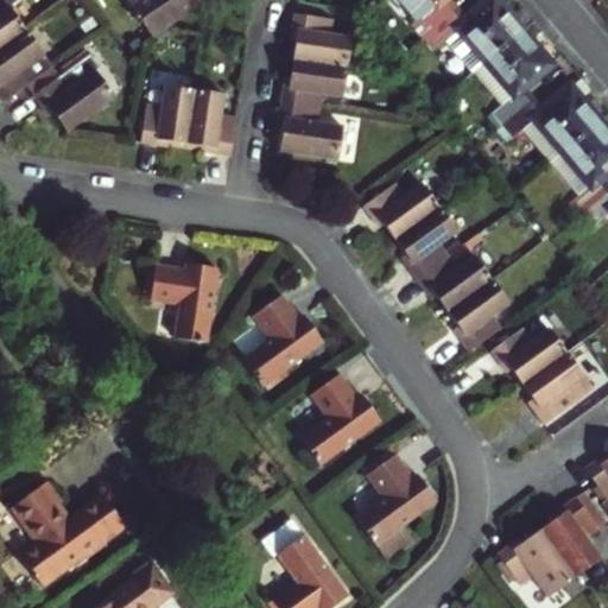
[(0,0),(0,44),(23,29),(6,5),(11,0),(0,0)]
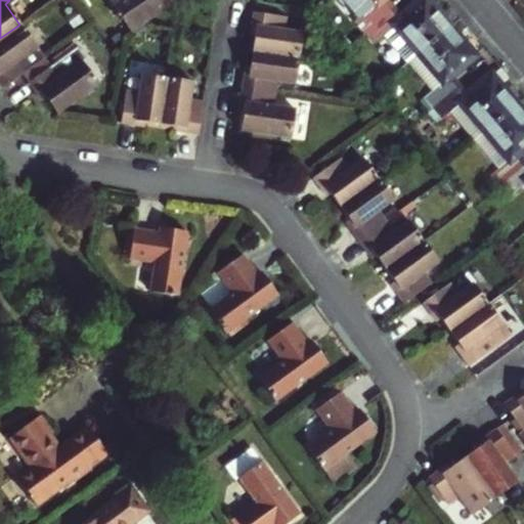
[(173,0),(111,0),(108,2),(128,31),(173,0)]
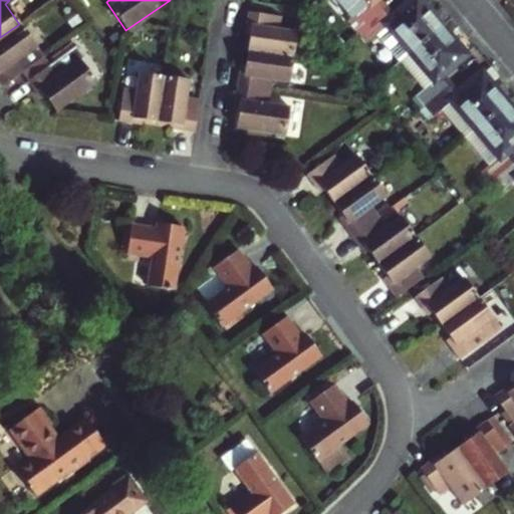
[(343,0),(356,14),(351,18),(360,28),(388,5),(383,0),(343,0)]
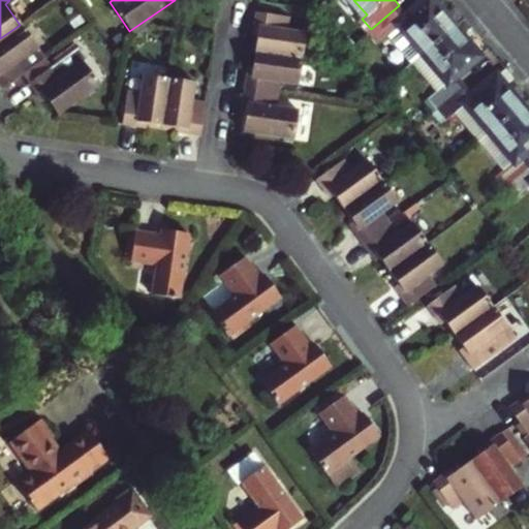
[(416,56),(454,24),(433,0),(424,0),(407,14),(399,5),(371,29),(380,40),(394,29),(410,49),(416,56)]
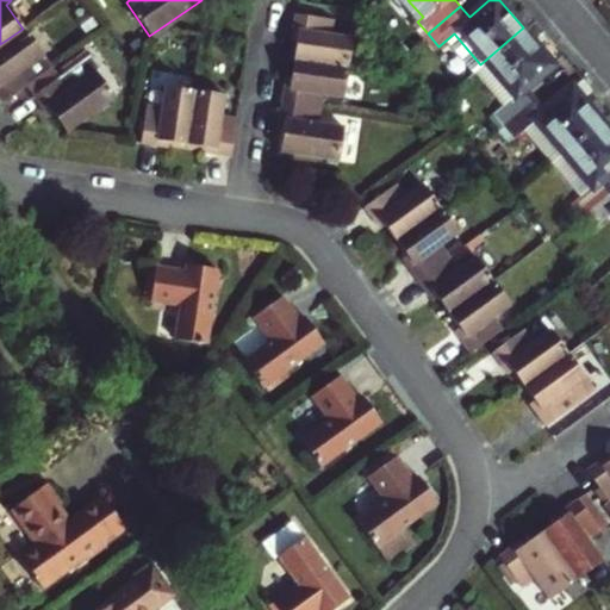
[(296,44),(293,60),(349,67),(353,36),(332,33),(335,19),(294,12),(291,32),(297,32),(296,44)]
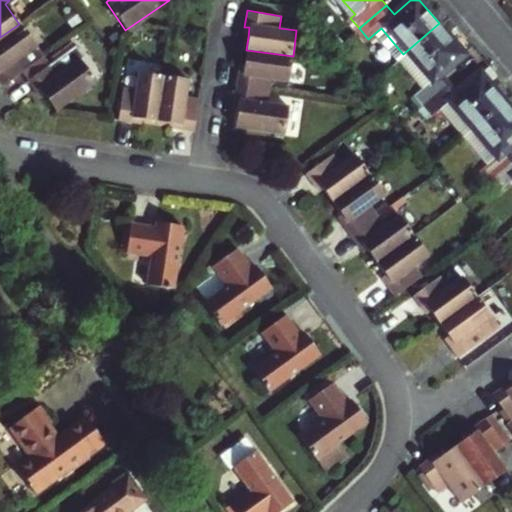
[(463,51),(439,23),(403,54),(429,83),(413,96),(421,104),(450,81),(441,71),(463,51)]
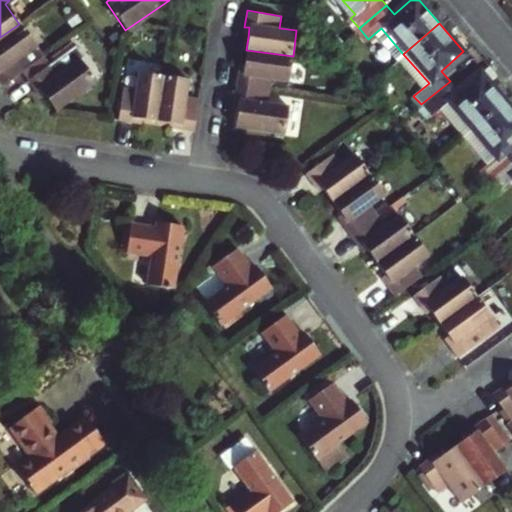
[(43,56),(19,24),(0,37),(0,86),(19,73),(40,58),(43,56)]
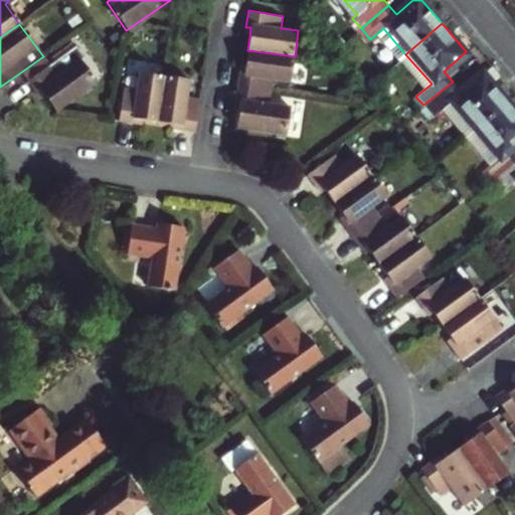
[(237,75),(236,87),(272,92),(273,80),(291,82),(295,56),(247,50),(244,65),(243,76),(237,75)]
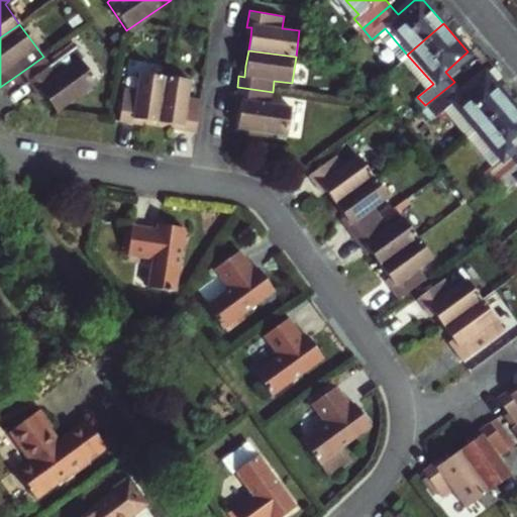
[(37,89),(43,97),(55,113),(97,82),(79,58),(61,71),(54,60),(45,66),(23,81),(32,93),(37,89)]
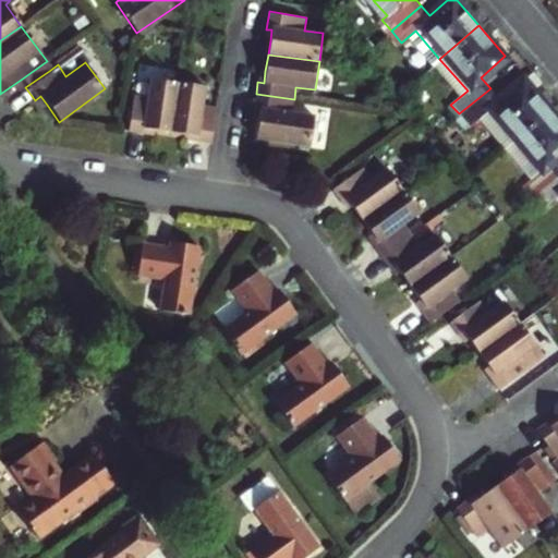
[(44,63),(21,80),(25,87),(49,71),(44,63)]
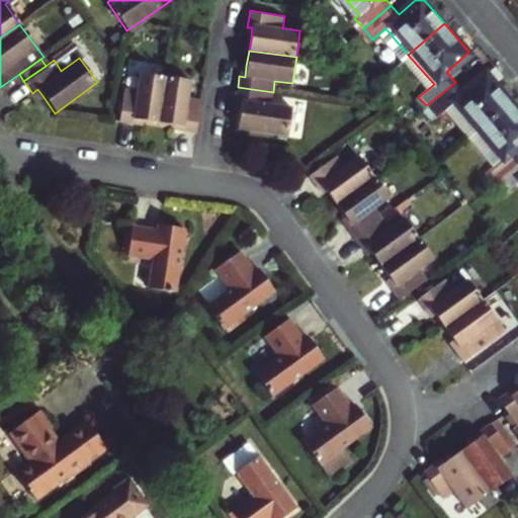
[(117,122),(136,125),(137,119),(146,120),(156,122),(164,75),(139,71),(136,90),(123,88),(117,122)]
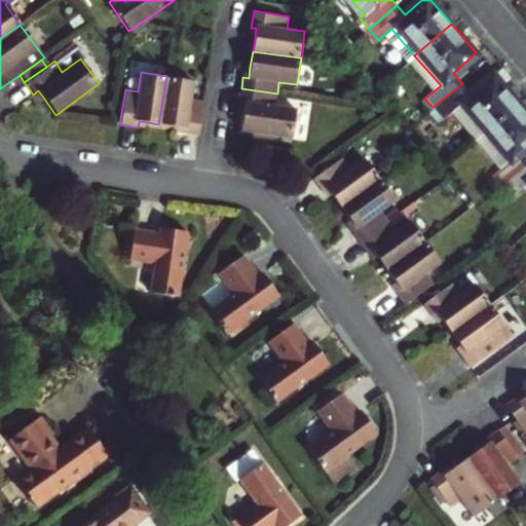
[(472,94),(462,83),(433,107),(443,120),(452,113),(475,140),(518,102),(494,74),(472,94)]
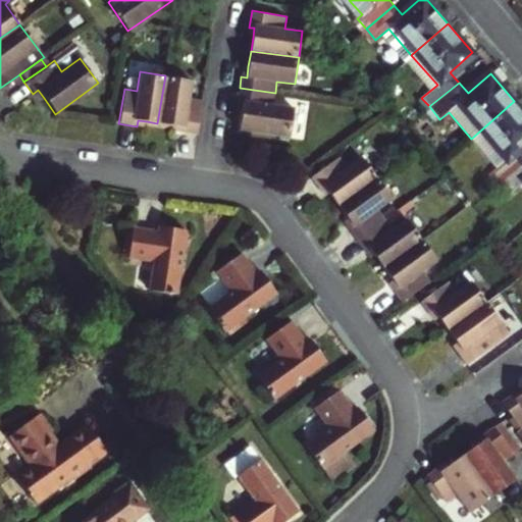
[(157,123),(172,126),(181,127),(181,134),(197,136),(202,99),(191,98),(193,81),(165,75),(157,123)]
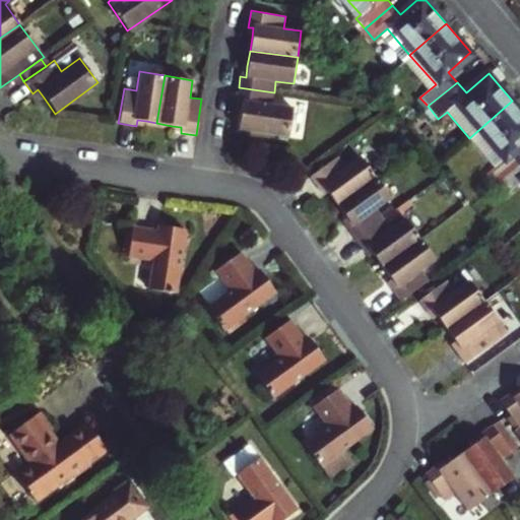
[(272,104),(274,92),(239,87),(237,101),(242,102),(240,111),(238,130),(278,135),(289,137),(294,107),(272,104)]
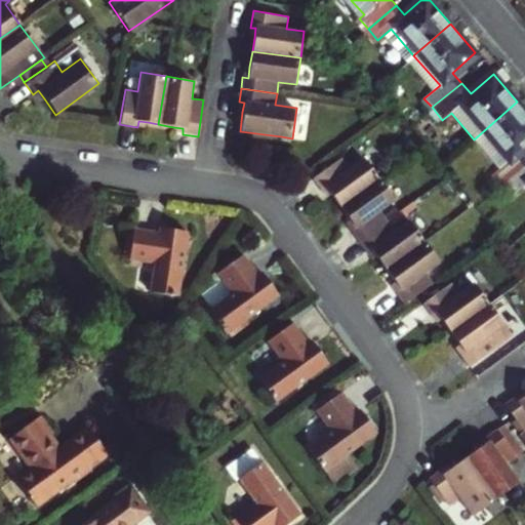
[(38,90),(33,94),(38,103),(44,98),(38,90)]
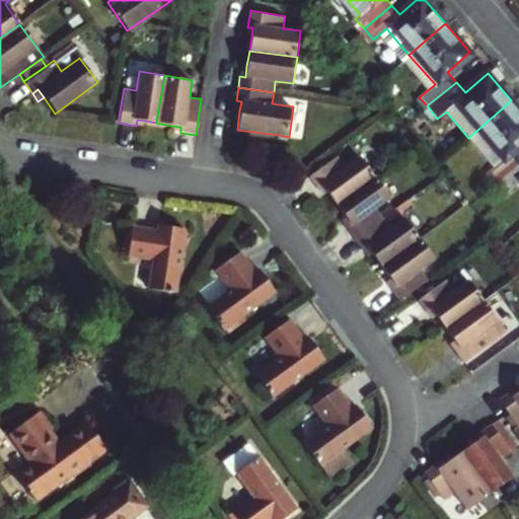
[(518,143),(518,109),(511,100),(468,138),(493,166),(485,173),(485,178),(491,187),(495,182),(518,161),(518,155),(513,148),(518,143)]
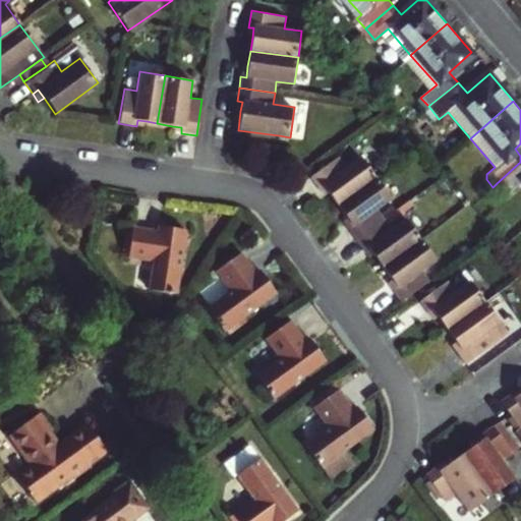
[(338,156),(309,176),(317,187),(322,184),(328,192),(338,206),(377,177),(360,155),(345,166),(338,156)]
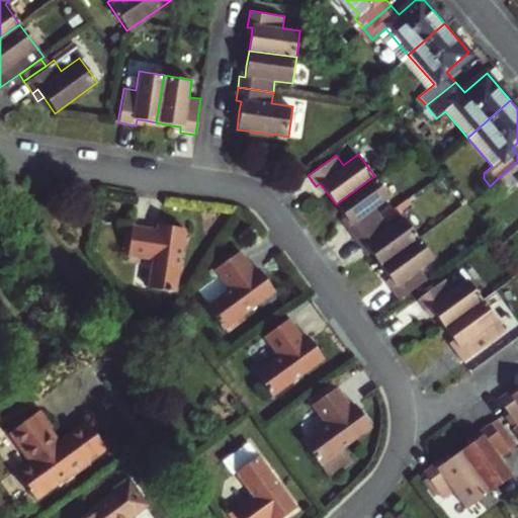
[(517,180),(517,161),(494,182),(503,193),(517,180)]
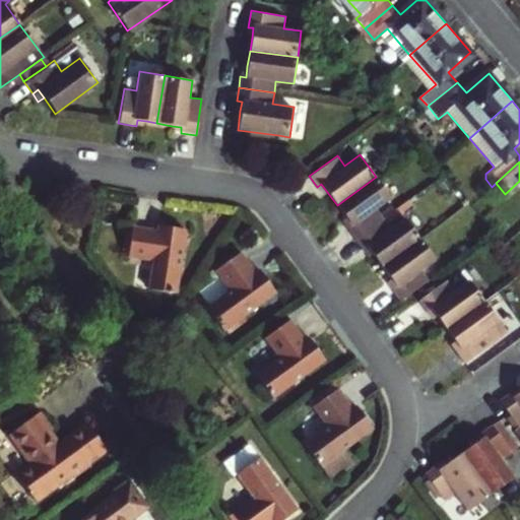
[(391,197),(376,177),(337,205),(347,218),(353,226),(348,231),(356,241),(385,219),(376,208),(391,197)]
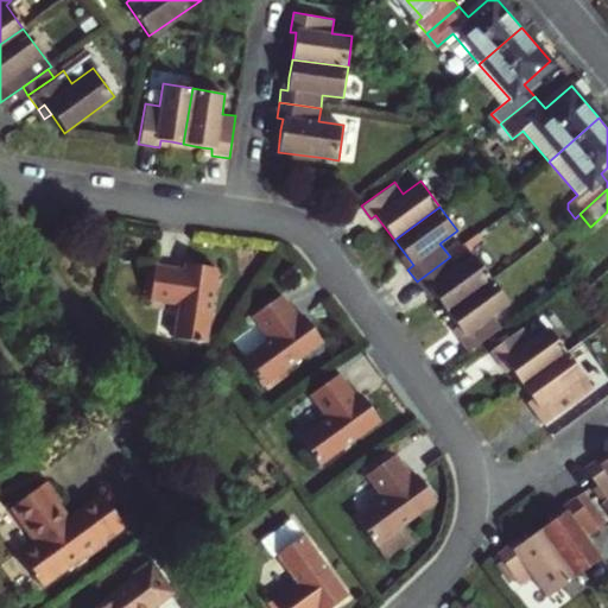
[(375,215),(371,219),(378,227),(382,225),(375,215)]
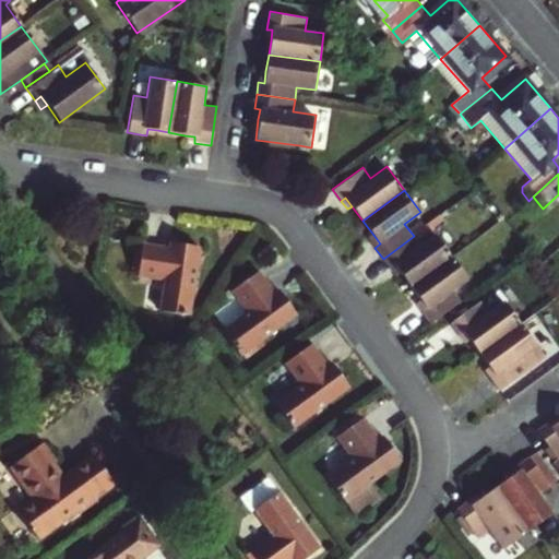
[(419,244),(414,236),(383,259),(392,271),(395,268),(402,276),(412,289),(453,259),(435,233),(419,244)]
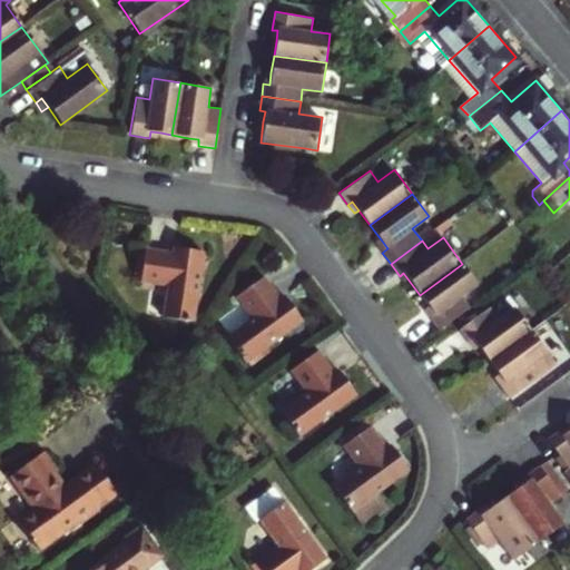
[(387,248),(381,239),(375,244),(382,253),(387,248)]
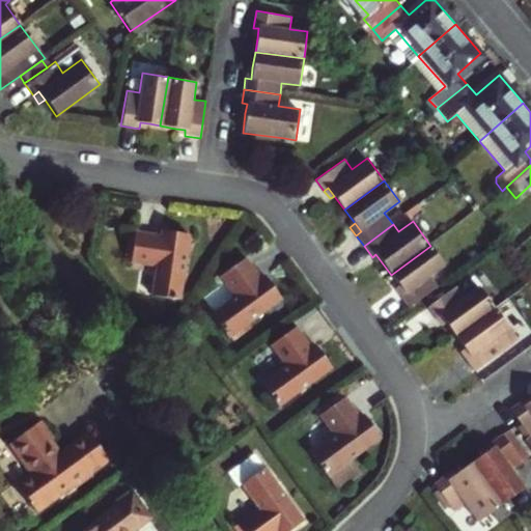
[(155,267),(150,295),(182,300),(190,234),(159,228),(158,234),(135,231),(130,262),(155,267)]
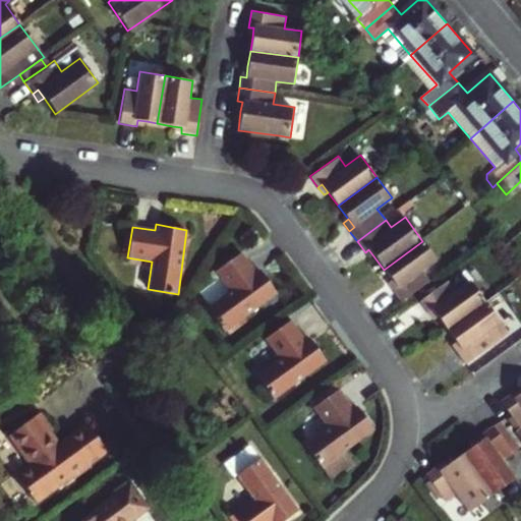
[(436,259),(422,241),(384,270),(390,279),(396,286),(392,289),(401,302),(415,294),(430,282),(422,271),(436,259)]
